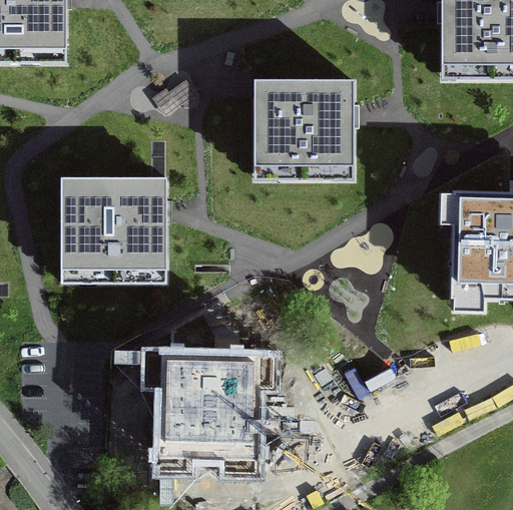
[(0,0),(0,64),(64,65),(65,0),(0,0)]
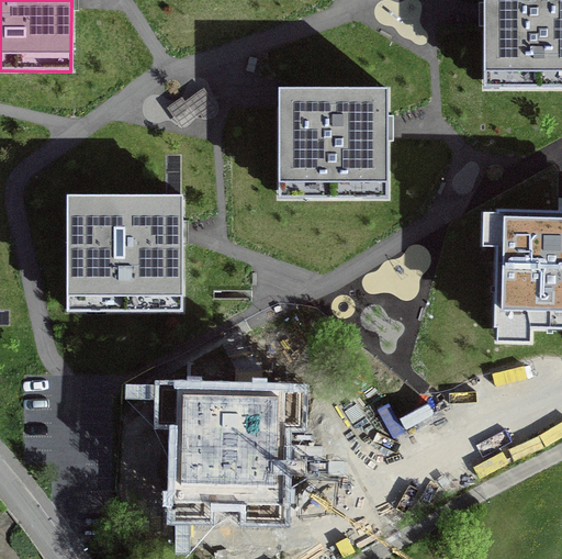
[(483,0),(483,12),(483,90),(561,90),(561,0),(483,0)]
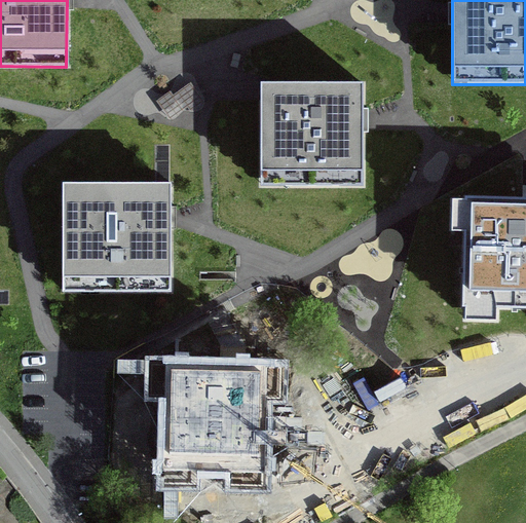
[(362,85),(259,85),(259,184),(362,184),(362,118),(362,85)]
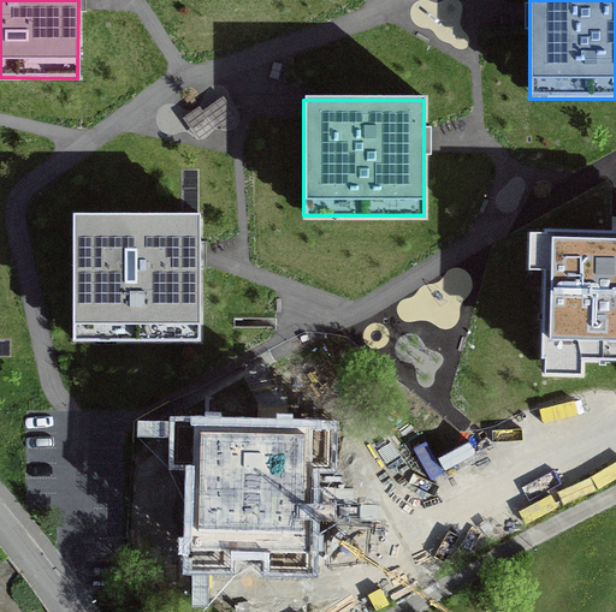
[(200,254),(200,212),(72,212),(72,338),(200,338),(200,254)]
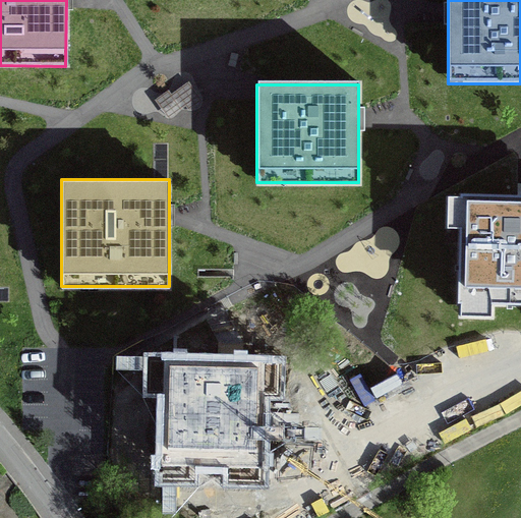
[(520,302),(520,195),(517,196),(460,194),(457,301),(520,302)]
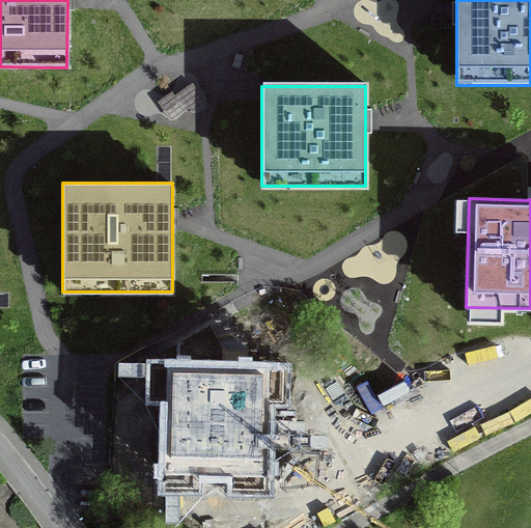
[(267,475),(269,366),(218,365),(165,364),(163,473),(267,475)]
